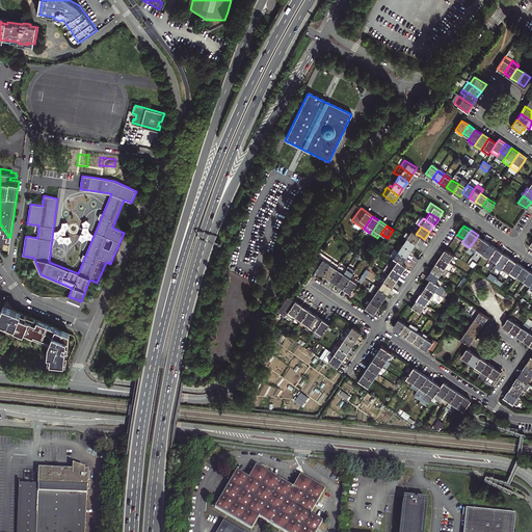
[(416,243),(420,236),(416,234),(411,231),(409,234),(406,232),(404,235),(407,237),(416,243)]
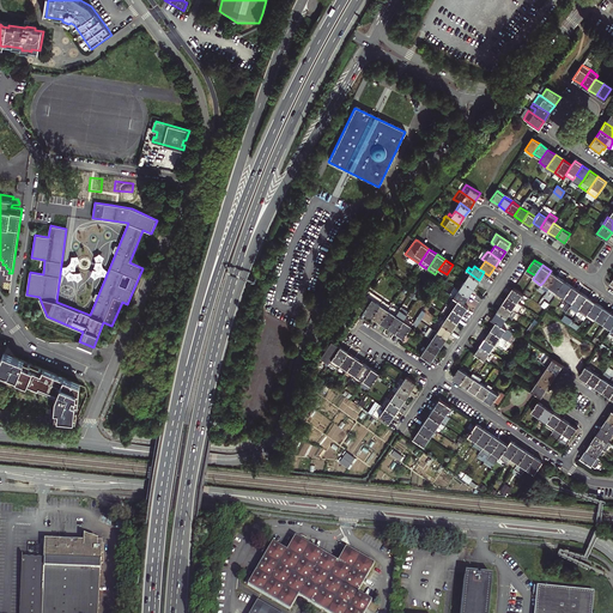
[(548,290),(558,275),(551,271),(544,281),(546,284),(544,287),(548,290)]
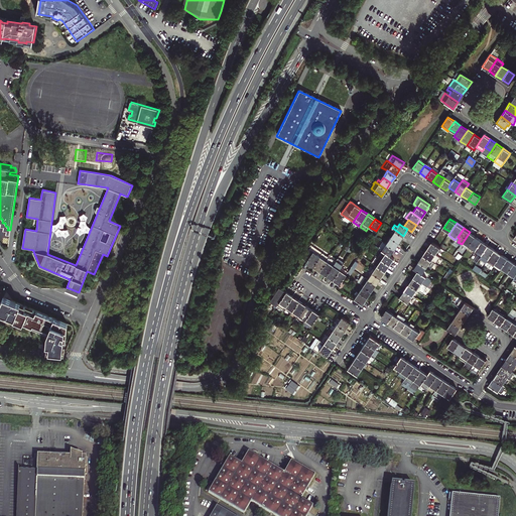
[(391,237),(399,242),(403,236),(395,230),(391,237)]
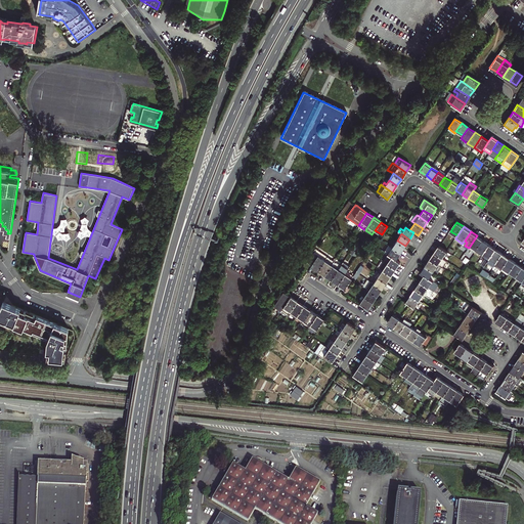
[(477,249),(483,239),(477,235),(469,248),(473,251),(475,248),(477,249)]
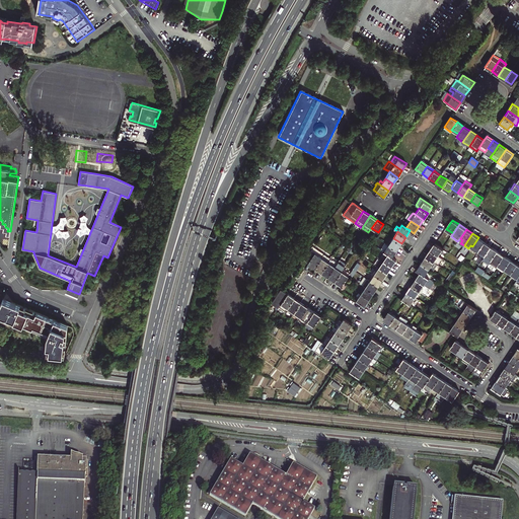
[(479,251),(486,242),(478,237),(472,246),(479,251)]
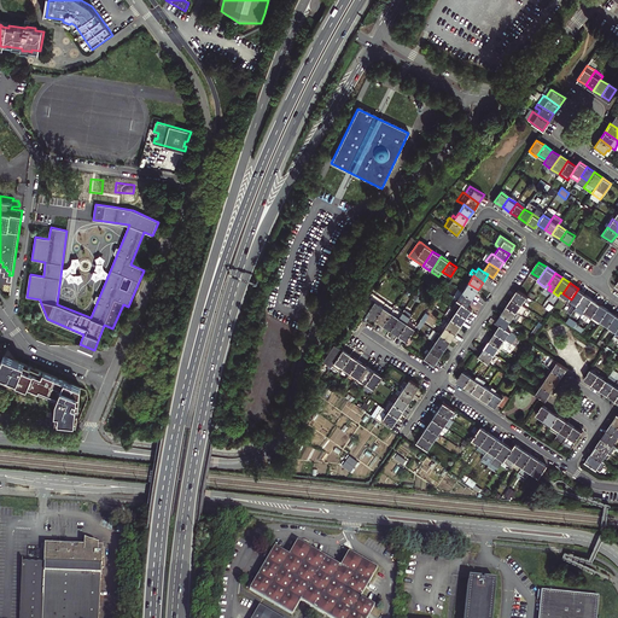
[(462,291),(472,298),(478,290),(468,284),(462,291)]
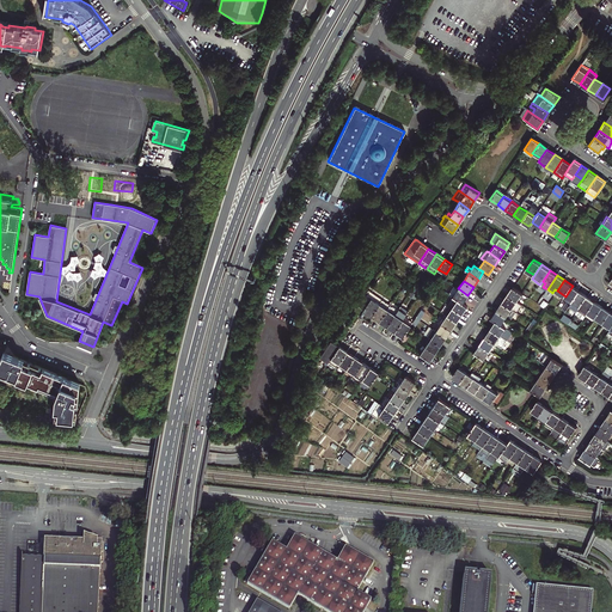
[(453,297),(463,303),(467,295),(458,288),(454,286),(448,294),(453,297)]
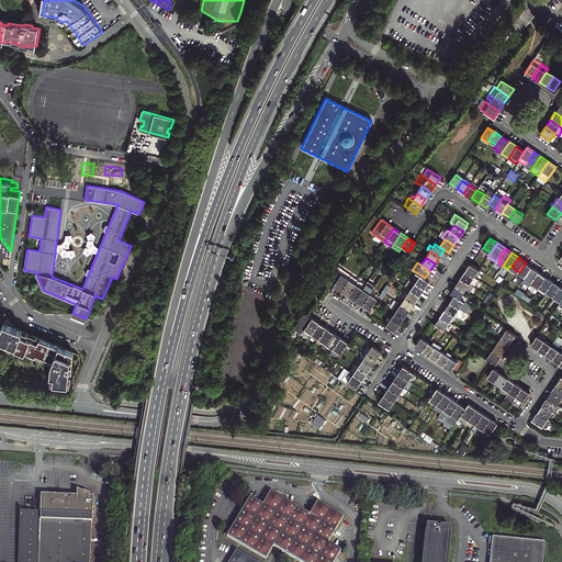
[(527,277),(534,267),(526,262),(519,272),(527,277)]
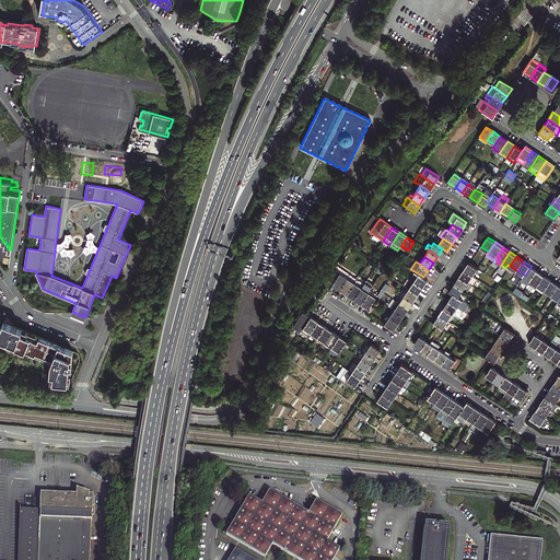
[(468,265),(463,272),(471,278),(474,275),(478,278),(480,273),(468,265)]
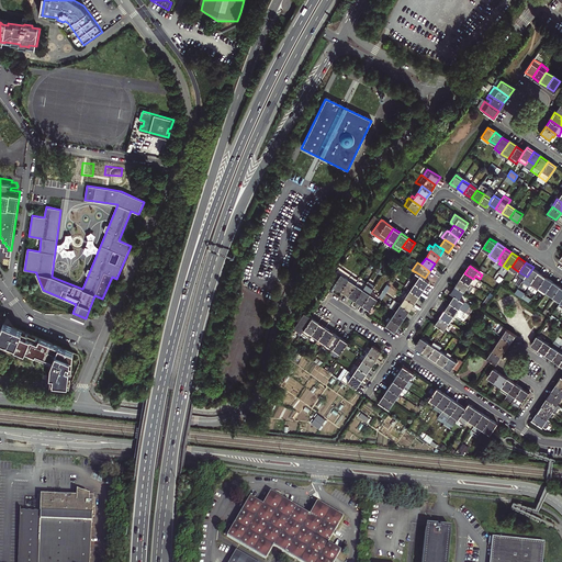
[(340,267),(329,282),(334,284),(341,290),(351,274),(340,267)]
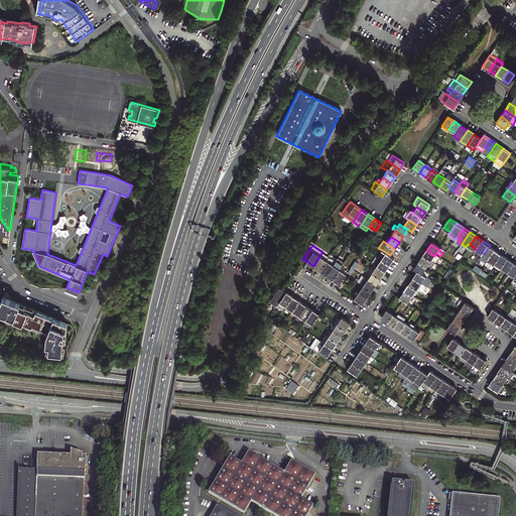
[(490,259),(496,250),(490,245),(484,254),(490,259)]
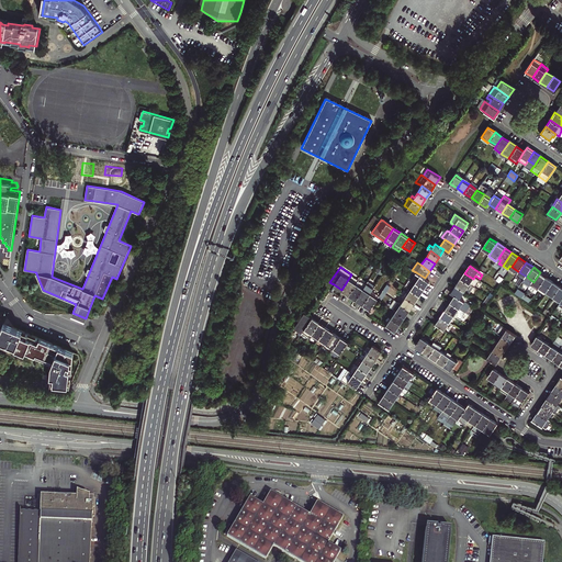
[(416,272),(412,280),(424,288),(429,281),(425,278),(416,272)]
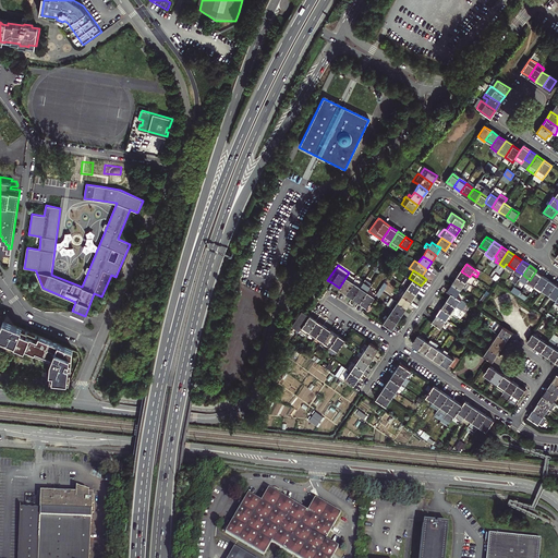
[(536,284),(543,275),(536,270),(530,280),(528,282),(534,288),(536,284)]
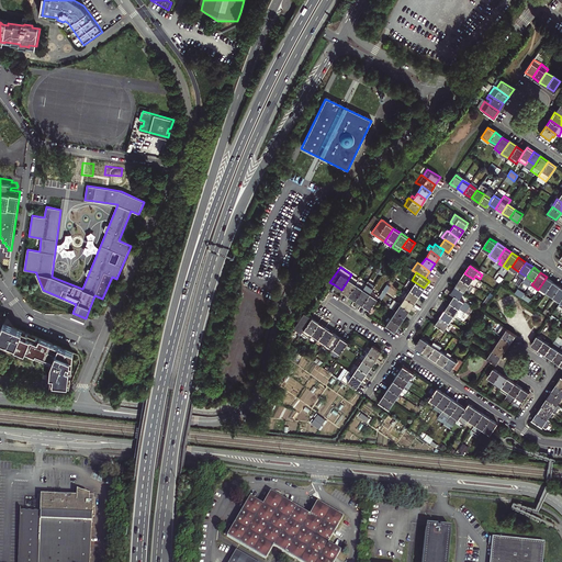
[(464,273),(460,280),(469,285),(473,279),(464,273)]
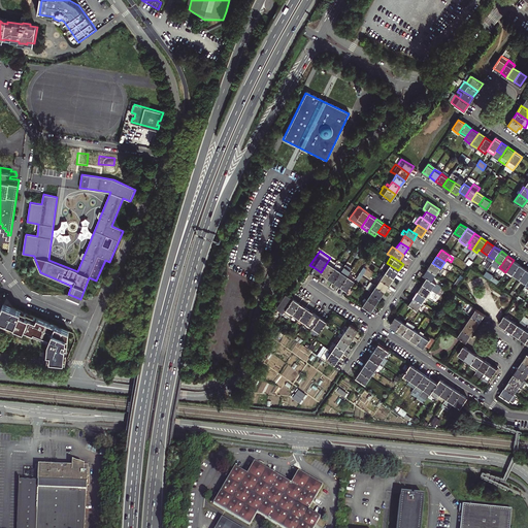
[(330,258),(321,272),(328,276),(337,263),(330,258)]
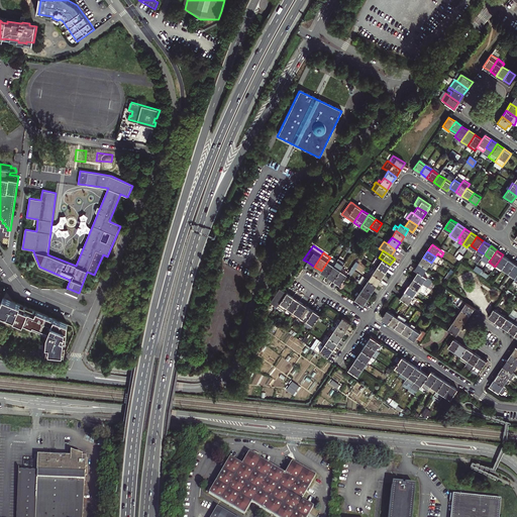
[(504,268),(510,259),(503,254),(497,264),(504,268)]
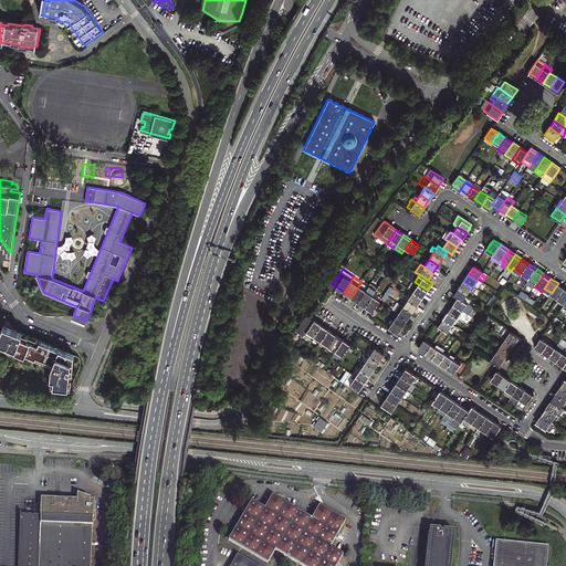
[(362,282),(352,296),(358,302),(368,286),(362,282)]
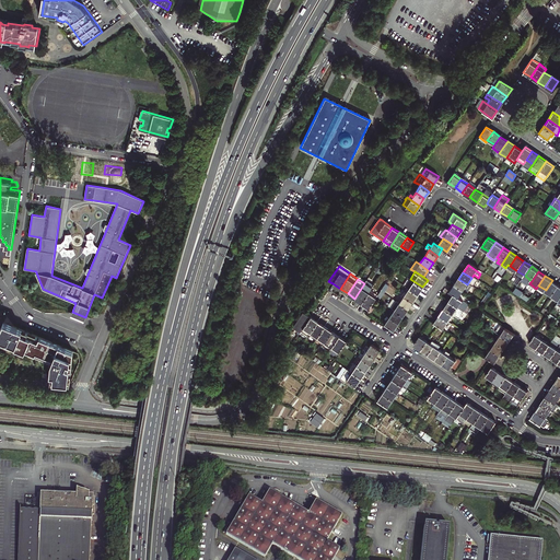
[(405,286),(409,288),(418,294),(422,287),(410,279),(405,286)]
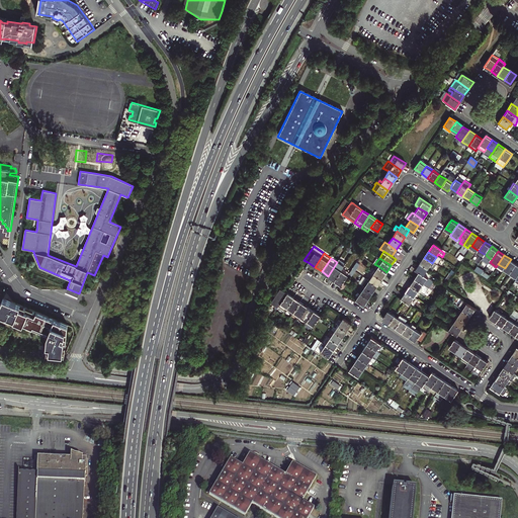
[(424,258),(419,265),(427,270),(432,263),(424,258)]
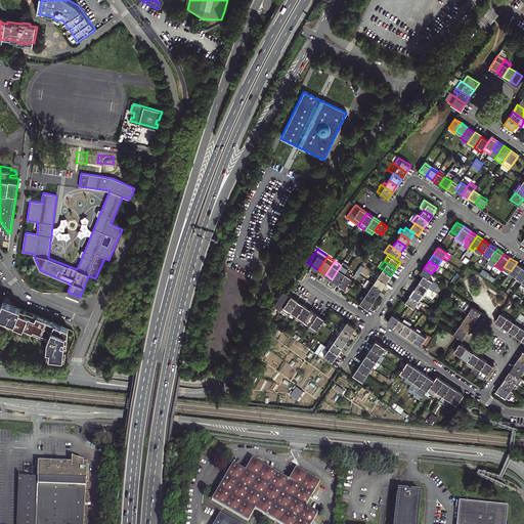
[(341,265),(332,279),(339,284),(345,273),(350,266),(344,262),(341,265)]
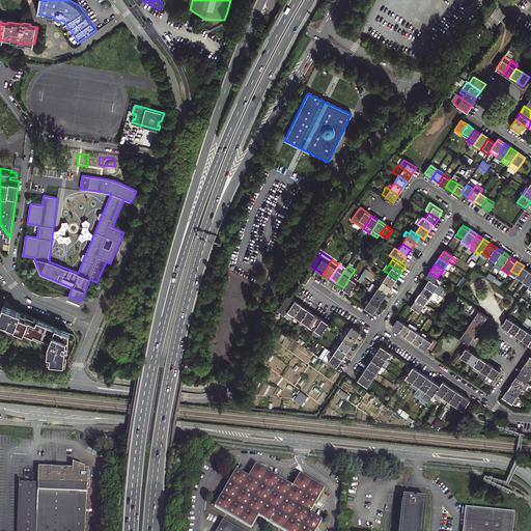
[(524,280),(530,271),(524,266),(518,275),(524,280)]
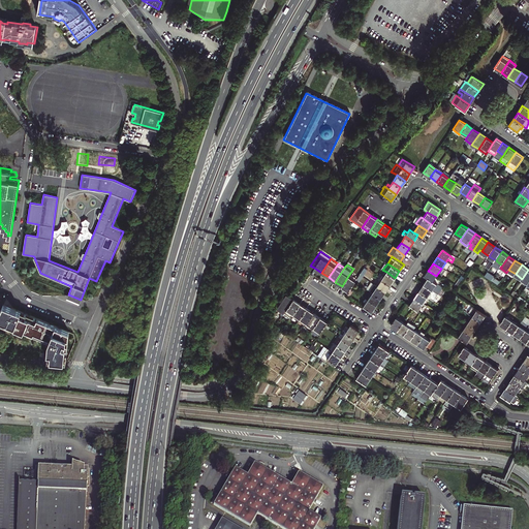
[(428,271),(424,277),(428,280),(432,282),(436,276),(428,271)]
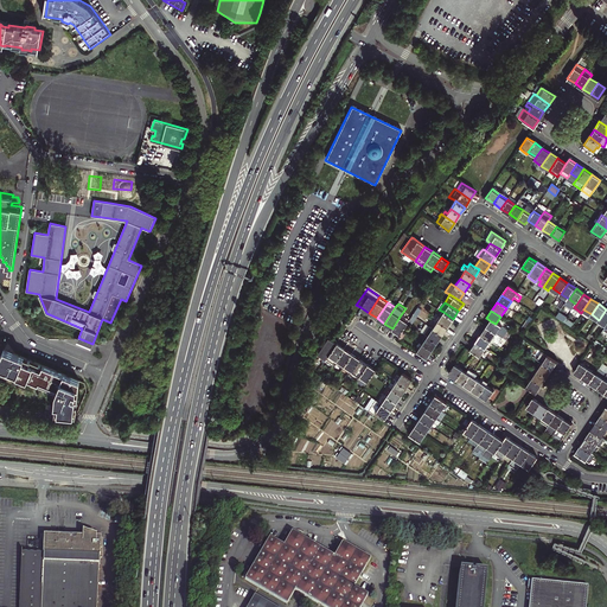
[(443,312),(438,320),(447,326),(453,319),(443,312)]
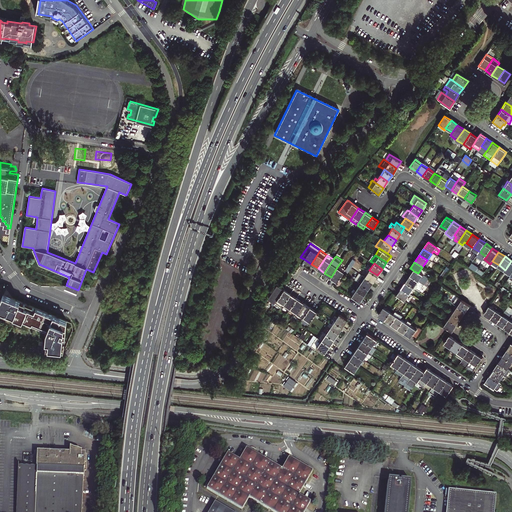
[(337,267),(331,277),(337,281),(344,272),(337,267)]
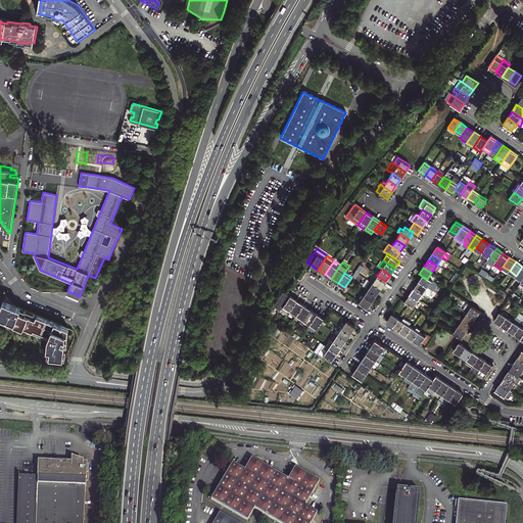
[(377,276),(373,282),(381,288),(385,281),(377,276)]
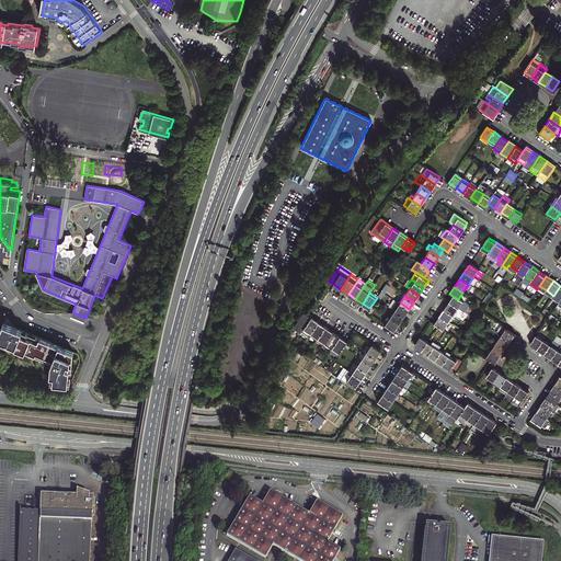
[(458,299),(454,297),(448,304),(457,310),(461,302),(458,299)]
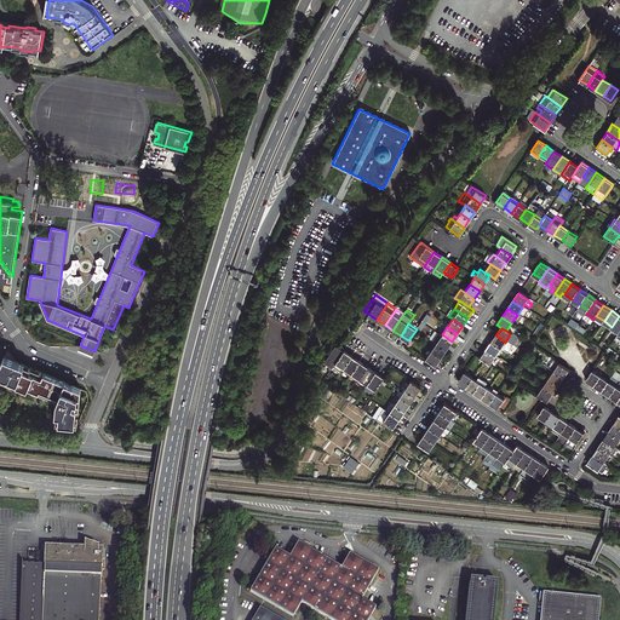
[(442,334),(436,343),(447,349),(452,342),(442,334)]
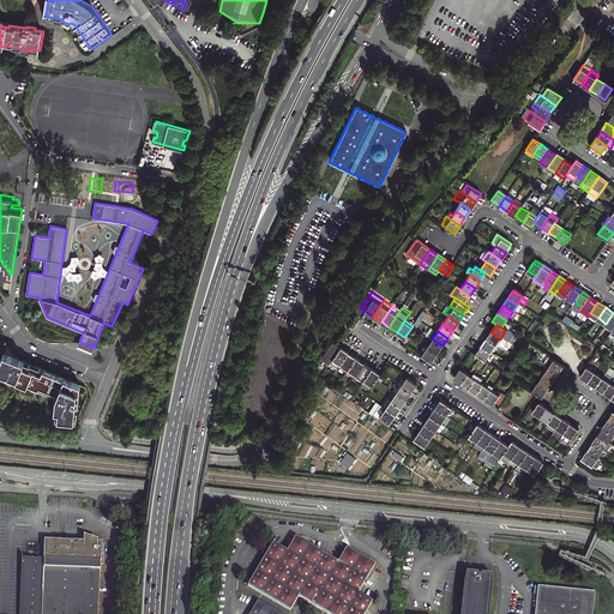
[(500,339),(491,332),(486,341),(494,347),(500,339)]
